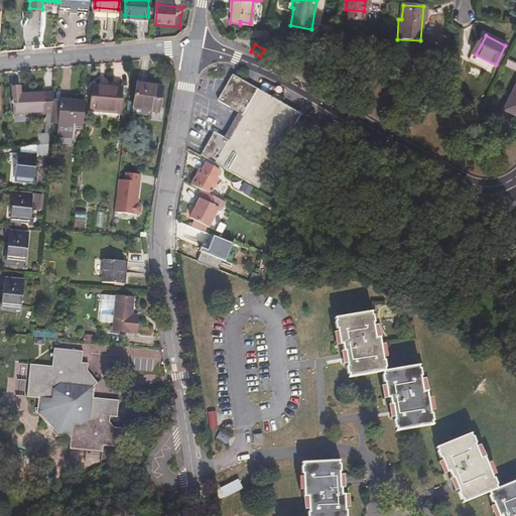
[(291,58),(305,67),(311,55),(297,47),(291,58)]
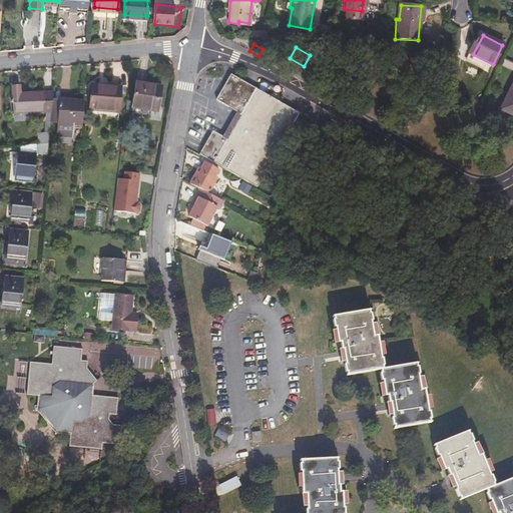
[(493,64),(473,54),(470,59),(490,69),(493,64)]
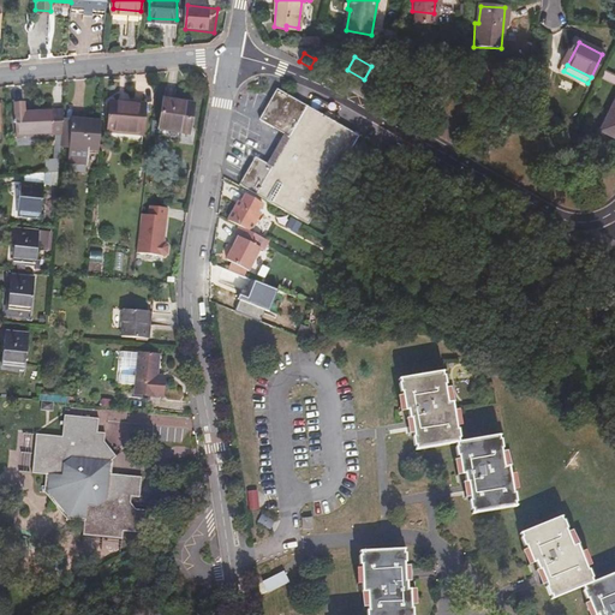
[(363,83),(364,79),(347,70),(345,73),(363,83)]
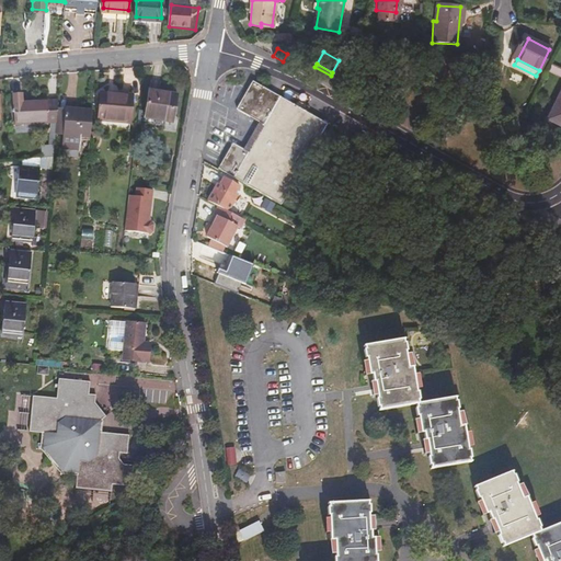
[(264,194),(283,206),(329,125),(253,82),(238,110),(264,125),(249,153),(233,145),(219,169),(254,189),(264,194)]
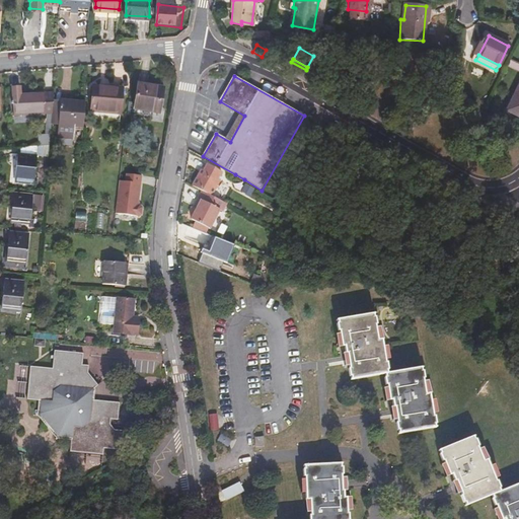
[(518,81),(505,109),(518,117),(518,81)]
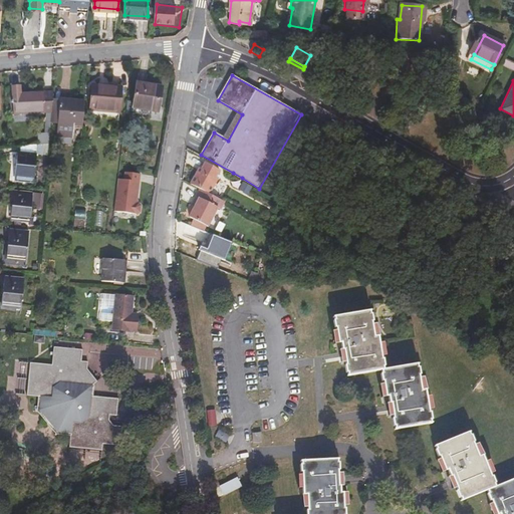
[(163,86),(139,82),(135,107),(158,111),(163,86)]
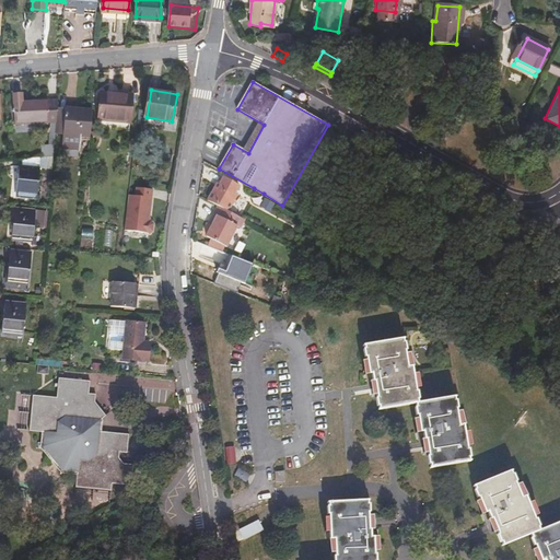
[(135,95),(103,92),(101,116),(132,119),(135,95)]
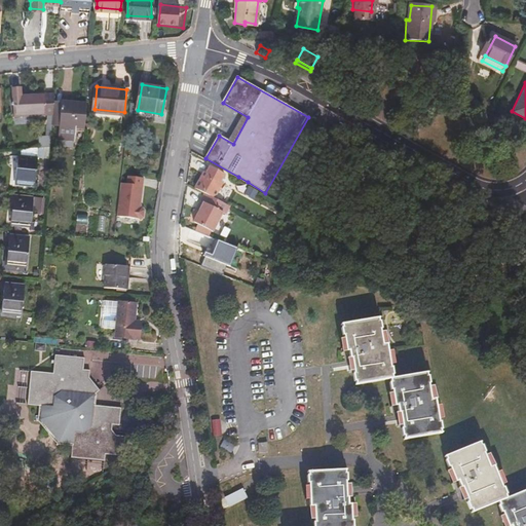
[(44,119),(44,96),(26,97),(25,87),(14,88),(15,121),(45,120),(44,119)]
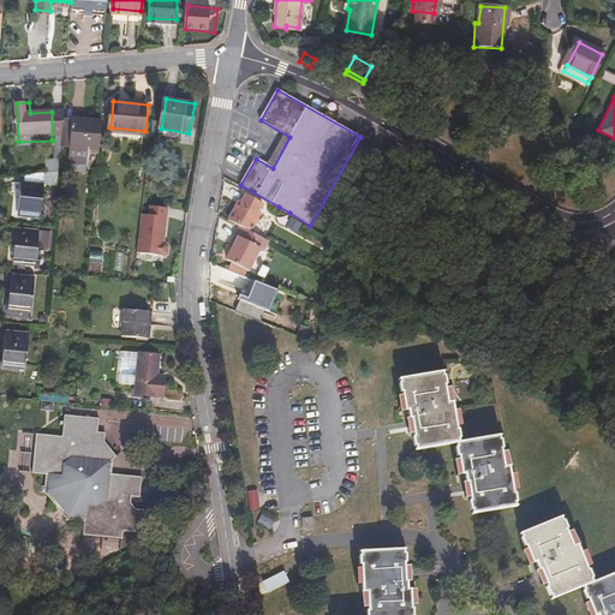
[(65,118),(66,111),(52,112),(52,139),(63,139),(65,118)]
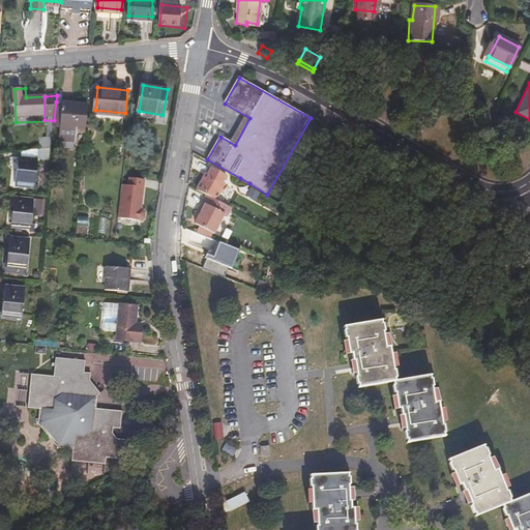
[(54,125),(60,126),(62,102),(56,101),(54,120),(54,125)]
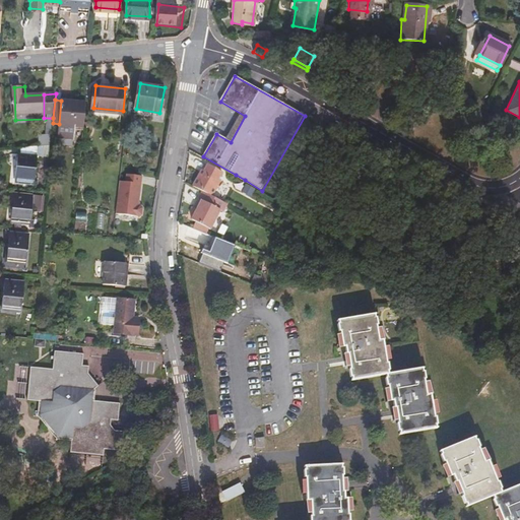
[(76,126),(84,126),(86,103),(61,101),(59,124),(58,136),(74,137),(76,126)]
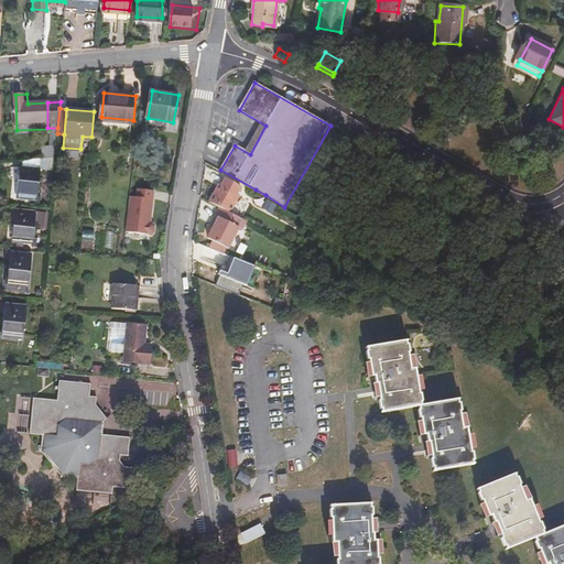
[(42,159),(52,158),(52,147),(42,147),(42,153),(42,159)]
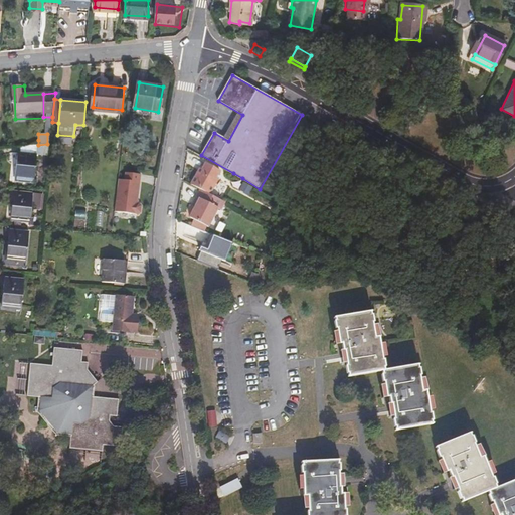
[(37,154),(49,155),(50,144),(47,144),(38,145),(22,147),(21,151),(18,151),(16,177),(34,178),(37,154)]
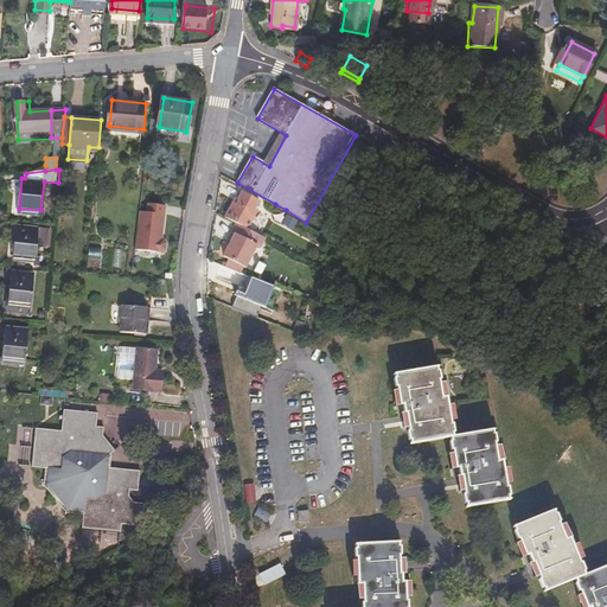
[(234,200),(225,216),(236,222),(248,228),(259,210),(255,208),(259,202),(242,192),(236,202),(234,200)]
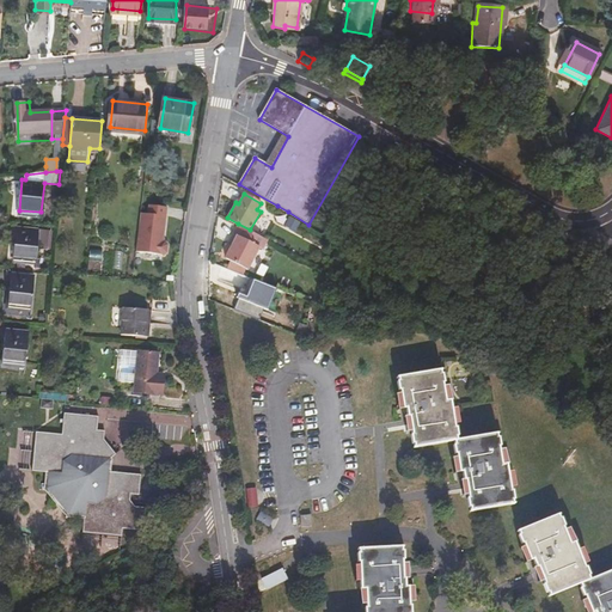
[(164,242),(167,208),(150,207),(148,215),(140,214),(135,251),(163,255),(166,251),(166,246),(164,242)]
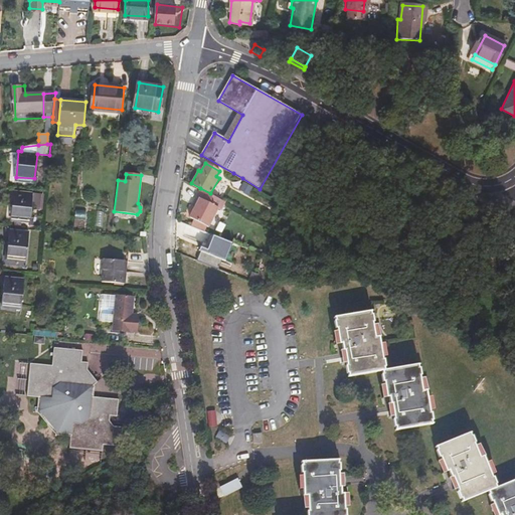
[(218,208),(223,200),(210,193),(200,188),(196,196),(199,198),(190,215),(207,224),(215,207),(218,208)]
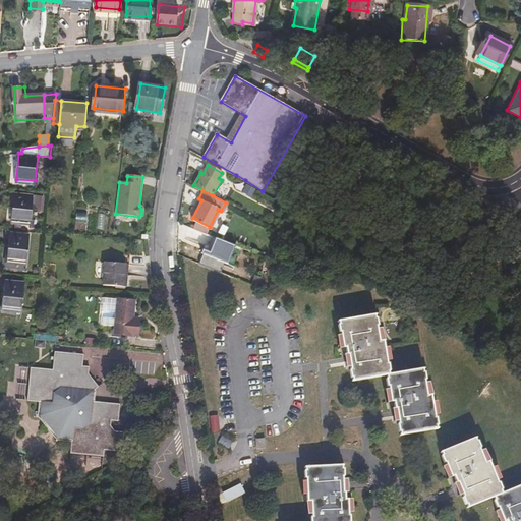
[(34,197),(14,196),(11,223),(32,225),(34,197)]
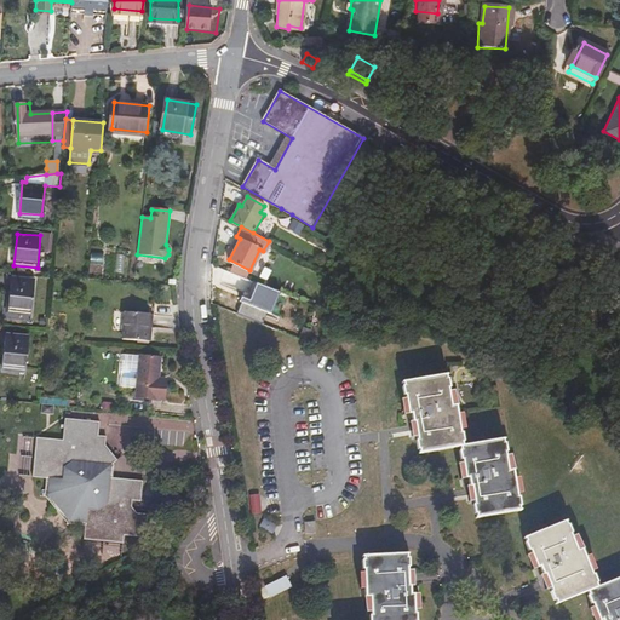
[(35,283),(12,281),(9,315),(32,317),(35,283)]
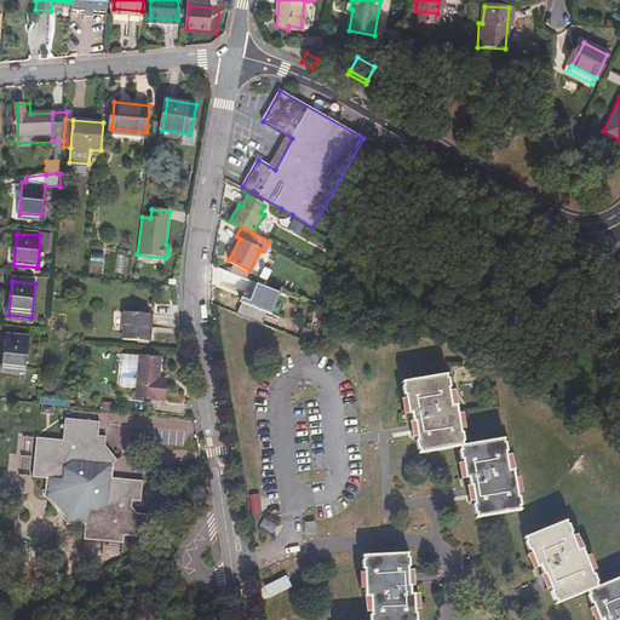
[(259,283),(245,316),(271,327),(285,294),(259,283)]
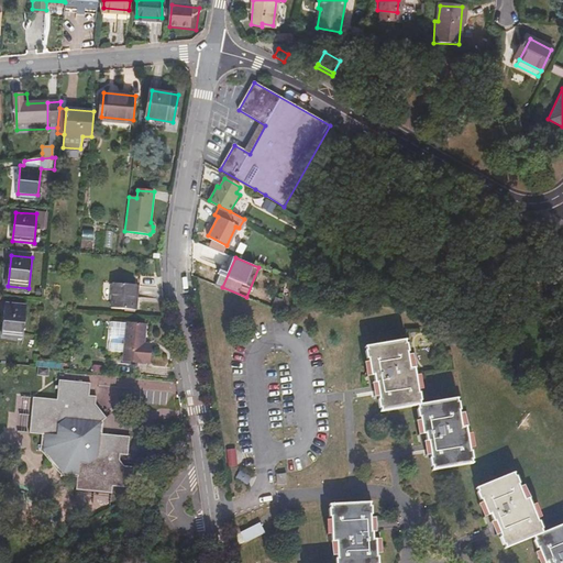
[(134,286),(113,284),(111,309),(135,311),(136,299),(133,299),(134,286)]
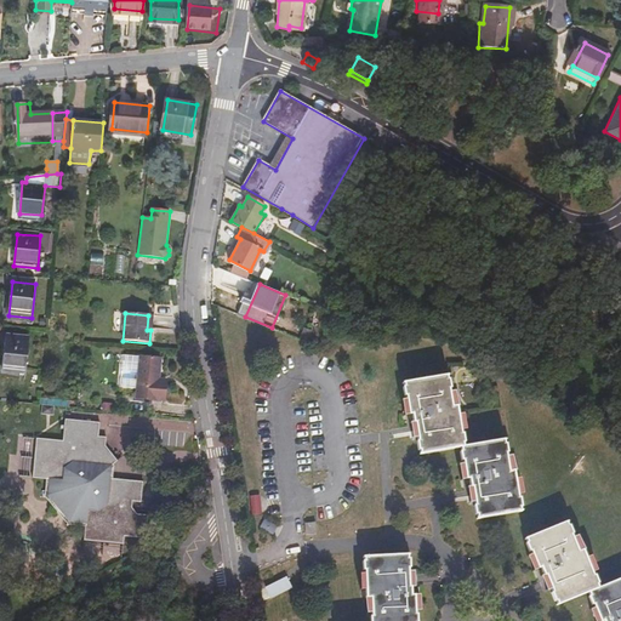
[(291,336),(308,342),(309,330),(296,325),(291,336)]
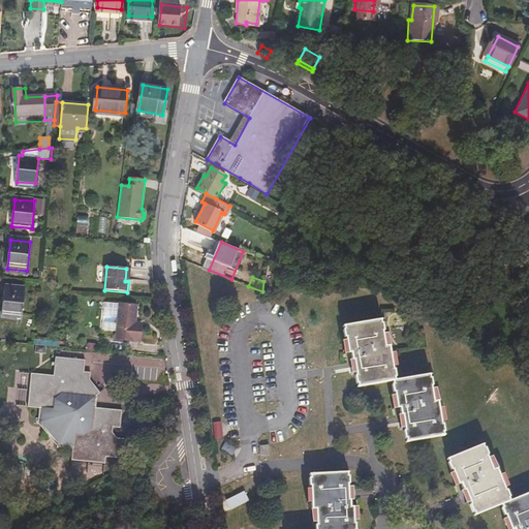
[(26,289),(5,287),(2,316),(22,317),(26,289)]
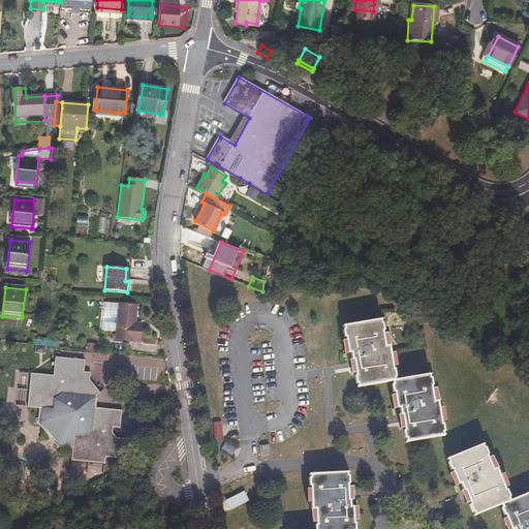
[(135,306),(118,304),(115,339),(141,342),(142,324),(134,323),(135,306)]
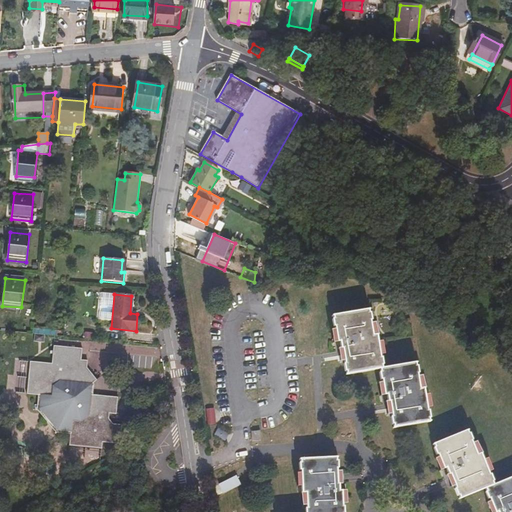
[(348,378),(381,372),(383,372),(382,369),(383,369),(382,362),(381,362),(377,340),(374,340),(372,325),(374,325),(373,317),(371,318),(370,315),(335,321),(336,324),(334,324),(335,332),(337,332),(339,346),(343,346),(347,368),(345,368),(346,375),(348,375),(348,378)]
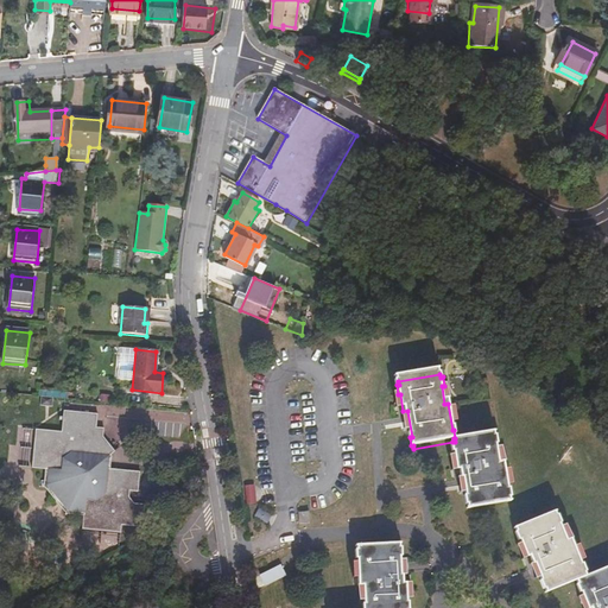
[(103,410),(68,406),(65,428),(40,425),(37,464),(50,466),(49,481),(71,510),(87,511),(86,524),(125,529),(126,521),(146,523),(149,500),(138,499),(133,493),(134,486),(143,487),(144,467),(114,463),(121,448),(109,434),(109,425),(102,424),(103,410)]
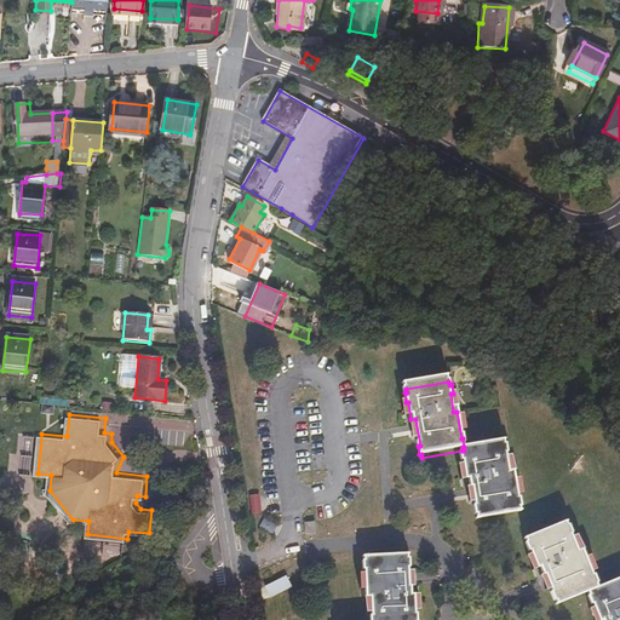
[(464,451),(461,451),(463,454),(460,454),(461,464),(464,464),(466,481),(470,481),(475,506),(474,506),(475,517),(476,516),(477,520),(520,514),(518,510),(521,509),(518,500),(517,500),(512,474),(509,474),(505,457),(507,455),(505,447),(504,447),(503,443),(464,451)]
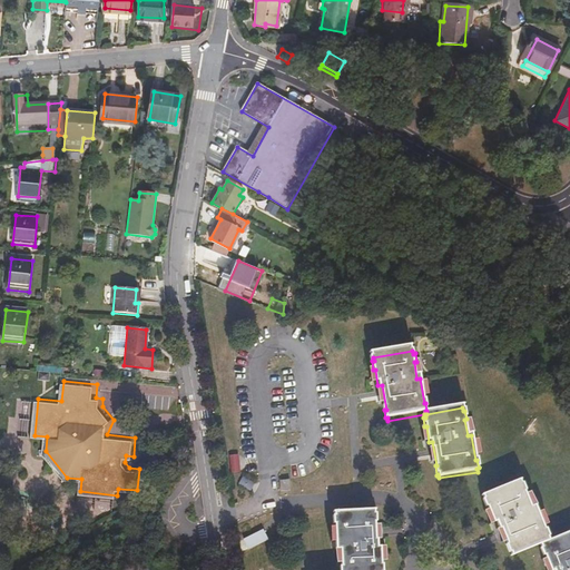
[(291,482),(282,483),(283,494),(292,493),(291,482)]
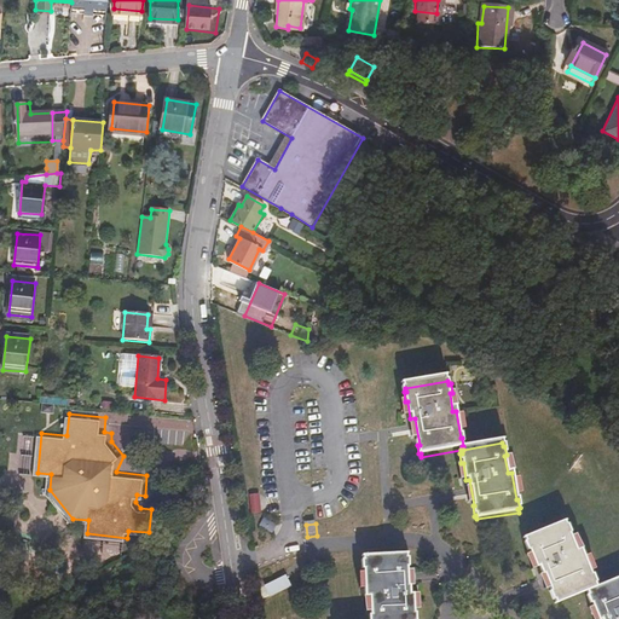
[(566,525),(526,541),(527,545),(526,547),(530,554),(531,554),(538,571),(542,568),(553,595),(550,595),(554,603),(556,603),(557,606),(589,593),(590,596),(589,597),(591,606),(594,606),(599,618),(618,618),(618,580),(597,589),(596,586),(597,585),(594,577),(593,577),(582,553),(578,554),(572,537),(573,537),(570,528),(568,530),(566,525)]
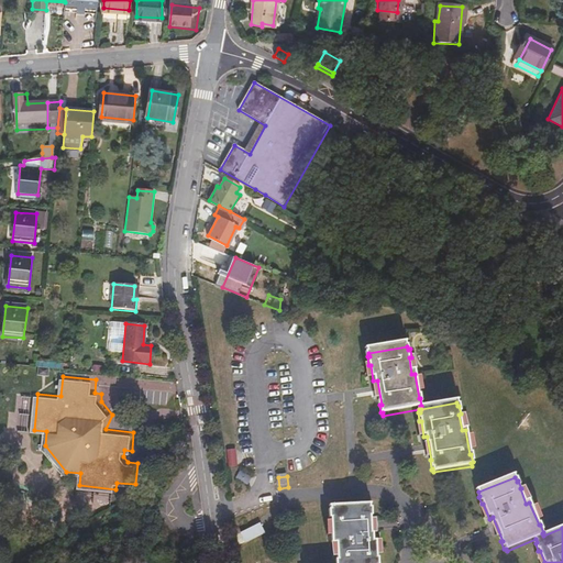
[(367,505),(330,507),(330,510),(328,510),(329,518),(331,518),(332,542),(335,543),(337,560),(334,560),(334,562),(374,562),(375,558),(373,558),(372,541),(370,541),(367,517),(371,516),(370,508),(367,508),(367,505)]
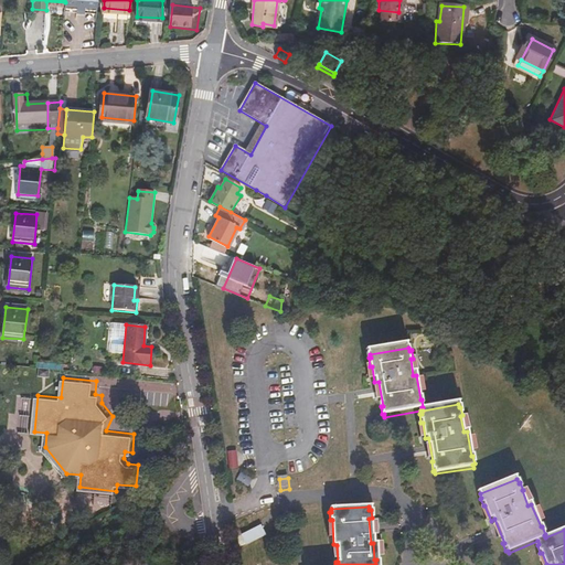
[(262,524),(242,533),(246,543),(266,535),(262,524)]
